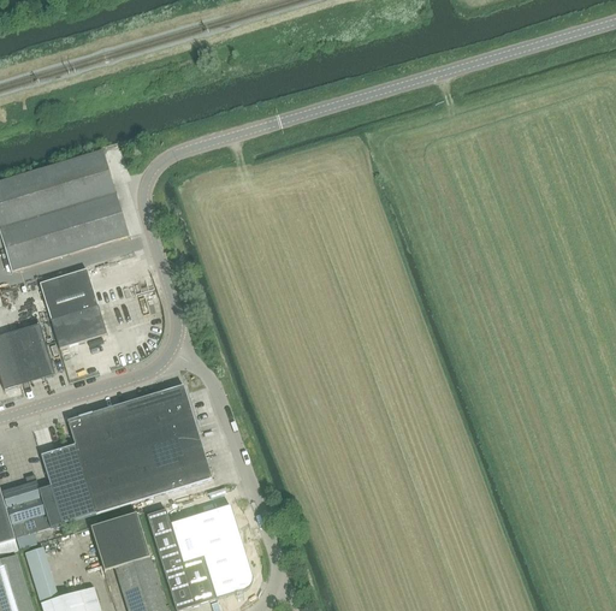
[(102,149),(0,179),(0,232),(4,244),(12,270),(129,233),(102,149)]
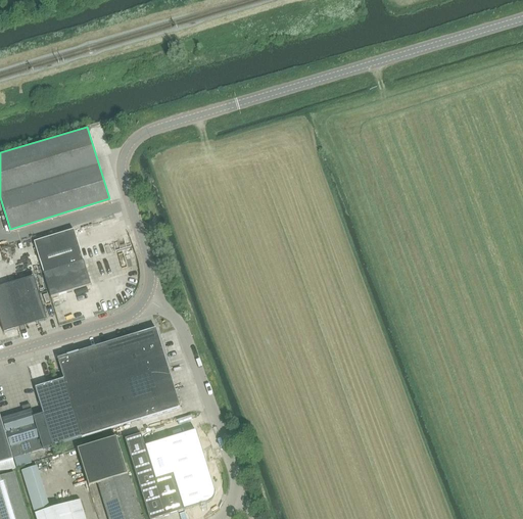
[(74,226),(34,238),(50,292),(90,280),(74,226)]
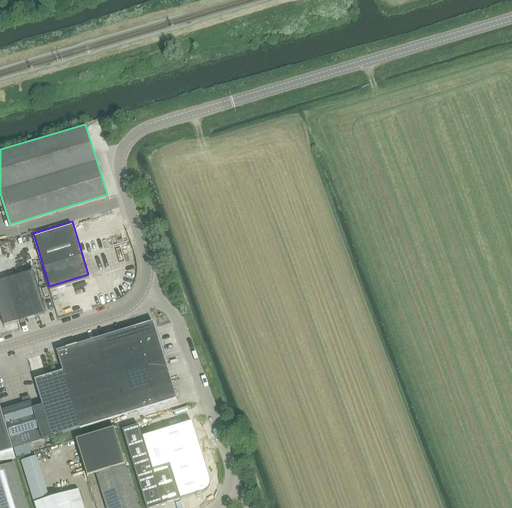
[(0,276),(0,310),(3,322),(45,309),(32,267),(0,276)]
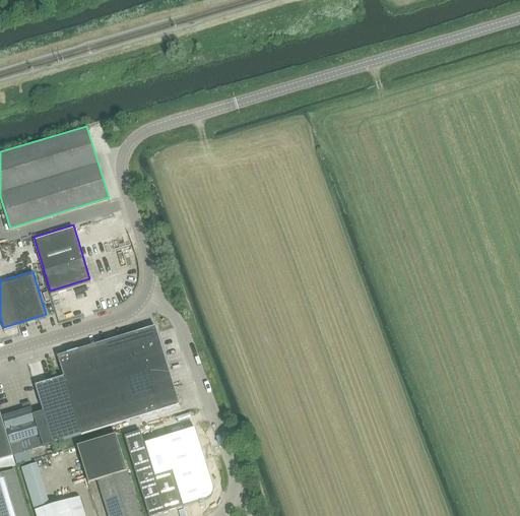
[(62,296),(77,291),(75,284),(60,288),(62,296)]
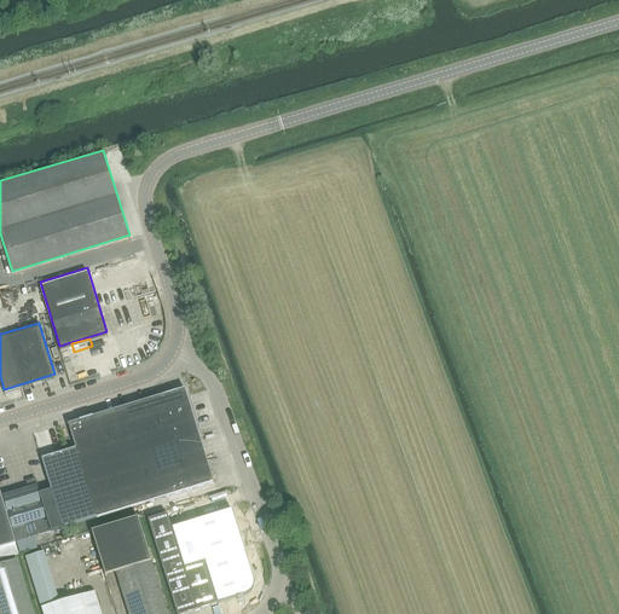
[(75,445),(97,514),(213,479),(185,384),(68,421),(75,445)]
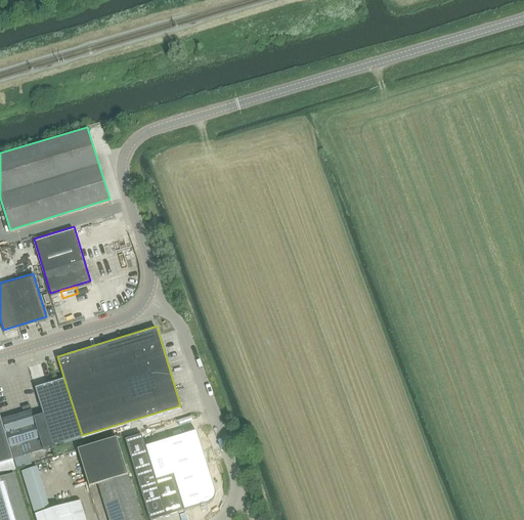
[(82,435),(63,377),(35,386),(43,412),(52,444),(82,435)]
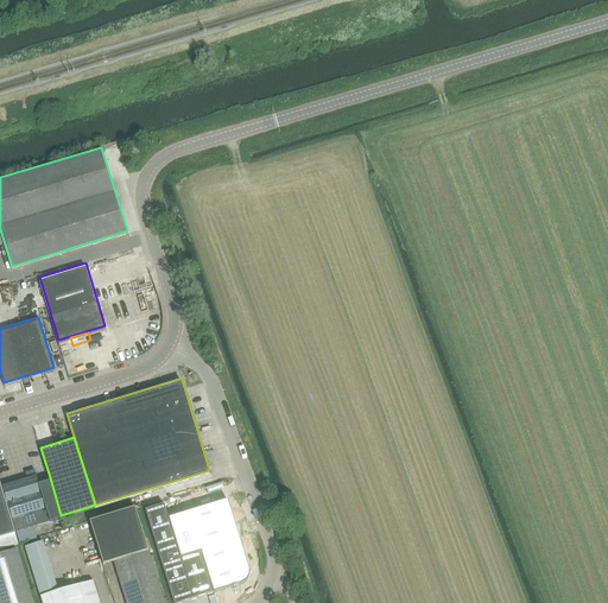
[(20,540),(37,534),(33,524),(50,518),(46,505),(35,467),(26,469),(27,475),(2,483),(17,528),(20,540)]
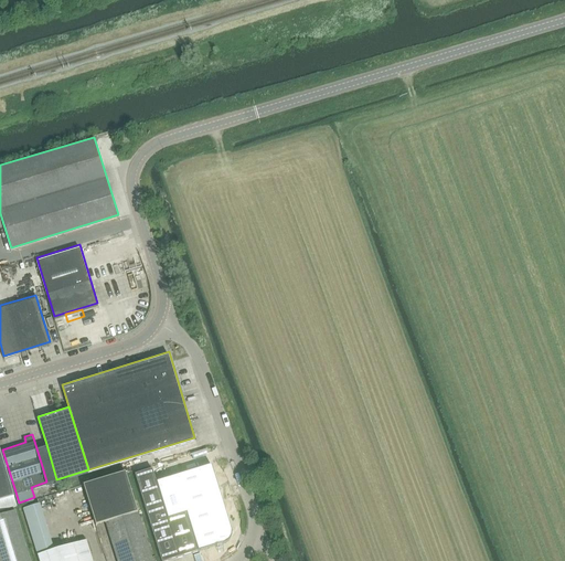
[(0,496),(14,493),(0,446),(0,496)]
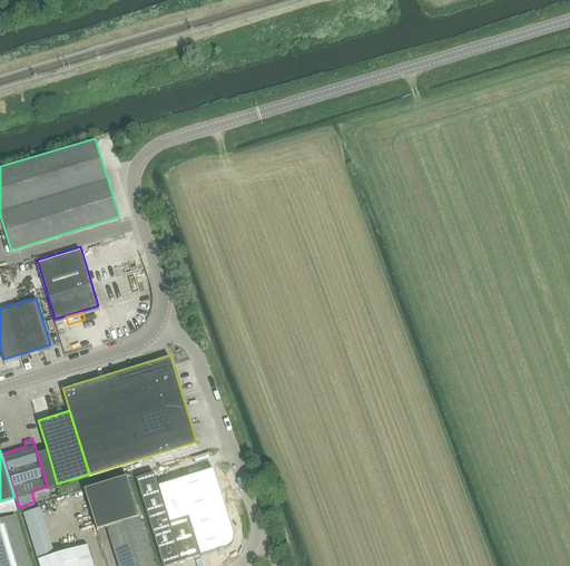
[(233,534),(213,467),(157,482),(169,521),(188,515),(199,553),(227,544),(232,542),(233,537),(233,534)]
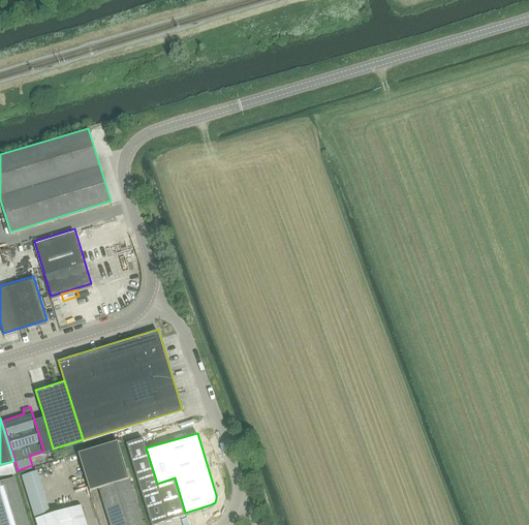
[(143,436),(126,441),(152,523),(185,513),(175,477),(157,484),(146,448),(143,436)]
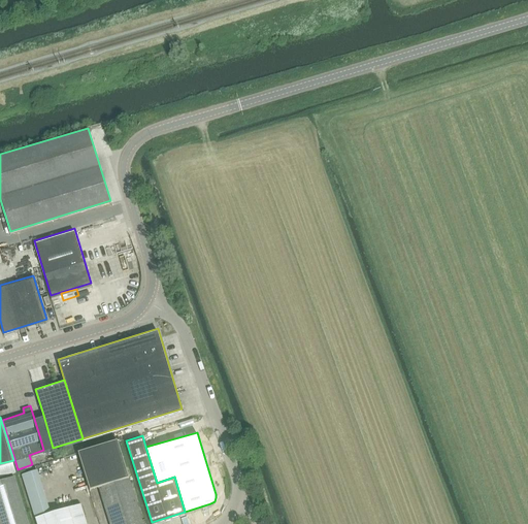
[(95,486),(99,485),(110,523),(143,523),(129,476),(118,437),(78,450),(90,488),(95,486)]
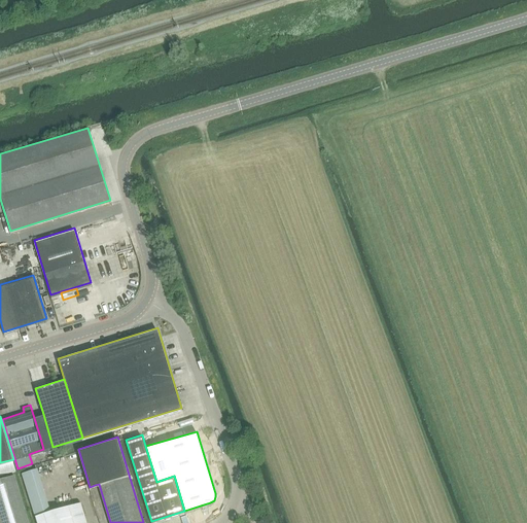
[(49,455),(55,453),(51,441),(46,442),(49,455)]
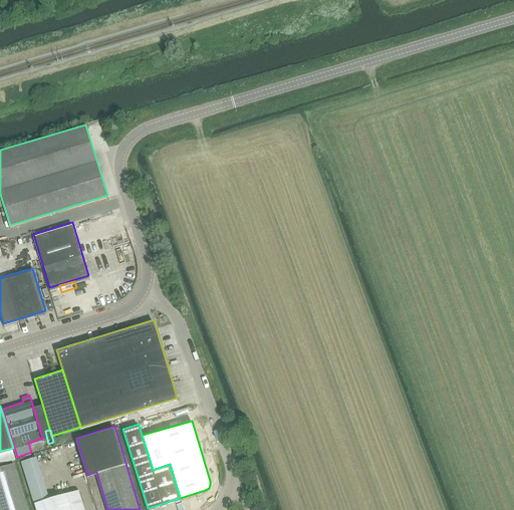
[(39,454),(21,458),(26,486),(30,485),(32,494),(47,491),(39,454)]
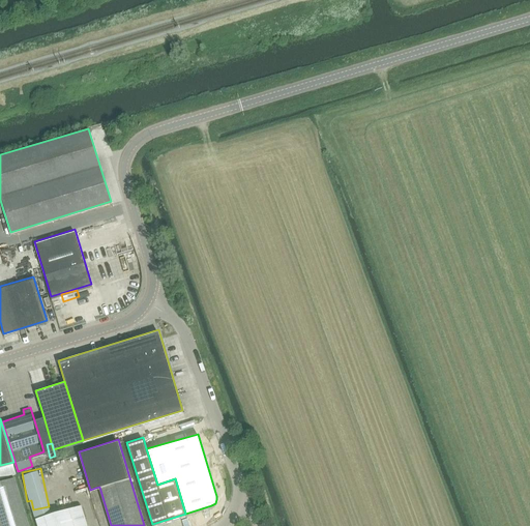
[(29,525),(15,476),(0,480),(0,525),(29,525)]
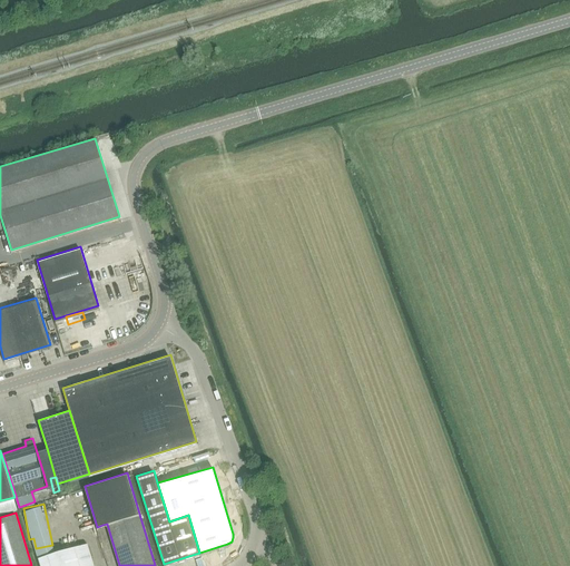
[(95,525),(86,526),(88,542),(96,540),(95,525)]
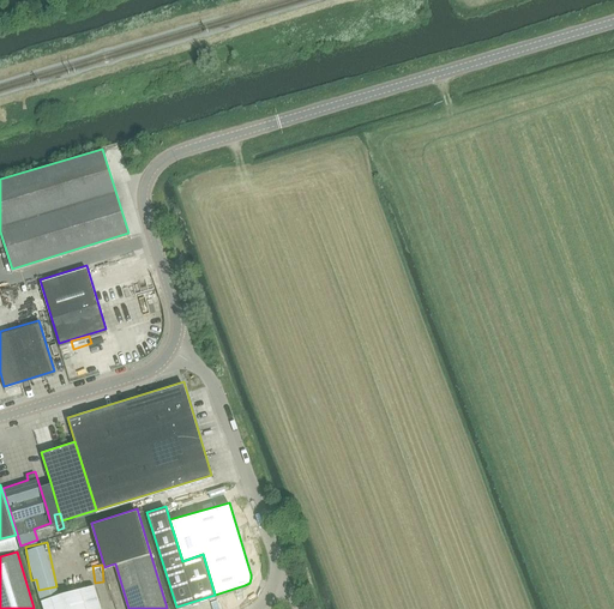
[(88,608),(82,586),(41,598),(43,608),(88,608)]
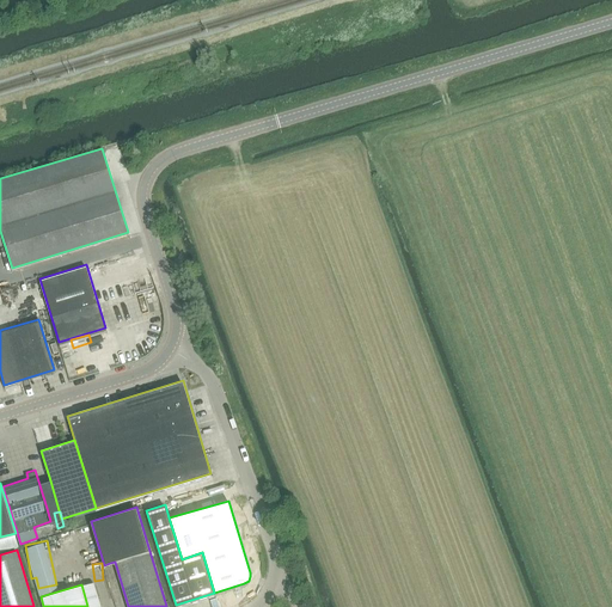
All buildings are outlined.
